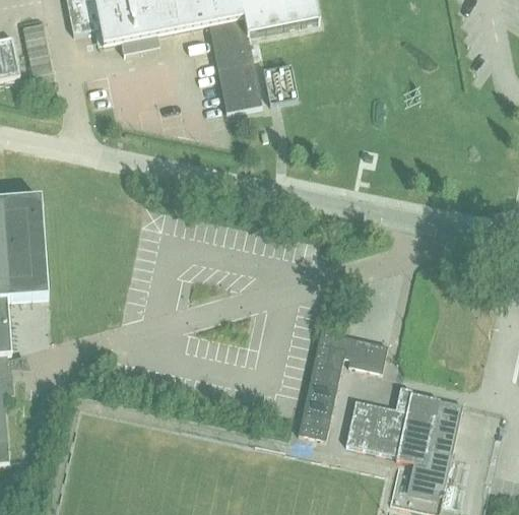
[(65,0),(73,35),(100,29),(104,47),(208,25),(225,114),(261,107),(248,36),(319,22),(314,0),(65,0)]
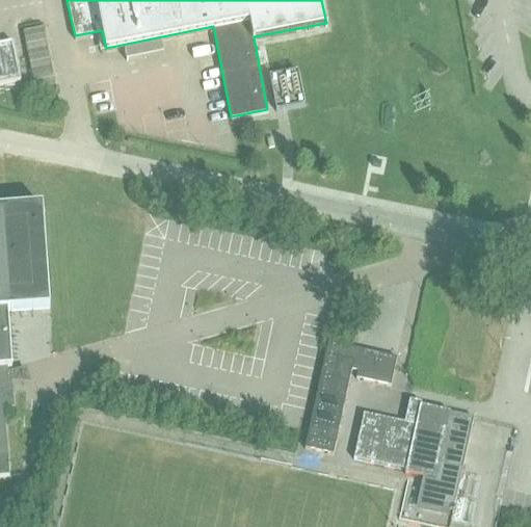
[(51,78),(53,77),(44,26),(25,29),(32,68),(49,64),(51,78)]
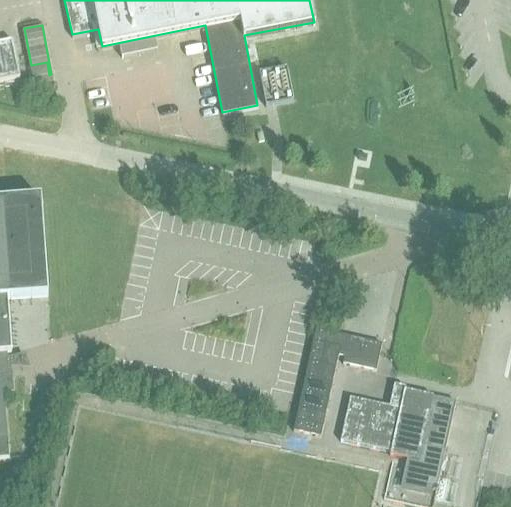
[(12,38),(0,40),(0,78),(19,75),(12,38)]
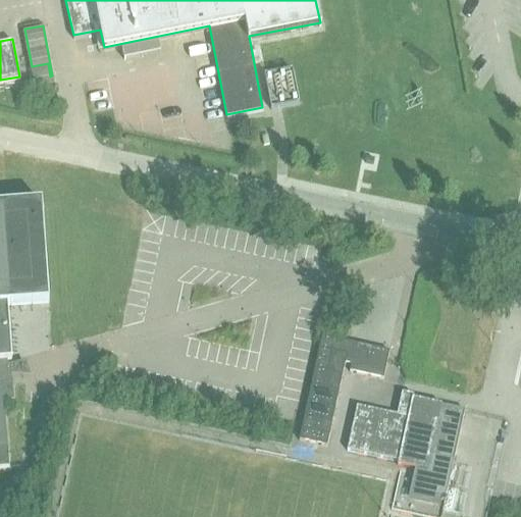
[(270,106),(299,101),(292,66),(264,72),(270,106)]
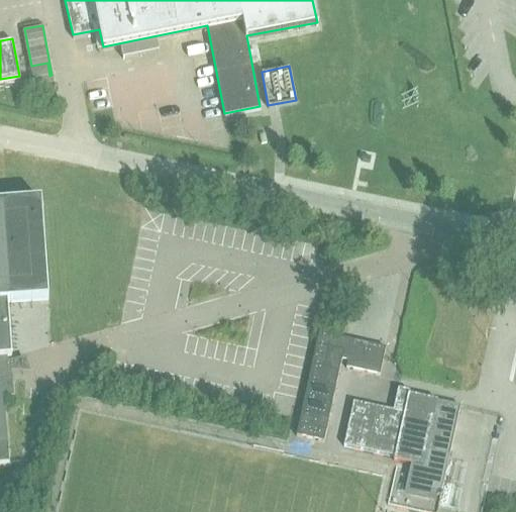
[(49,101),(57,100),(55,88),(46,89),(49,101)]
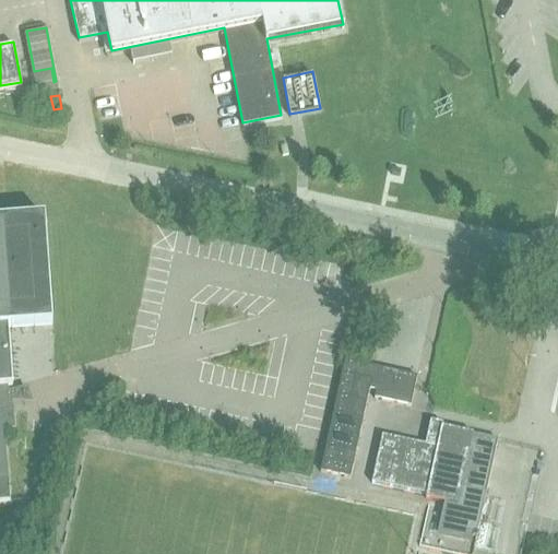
[(0,498),(10,497),(4,427),(15,427),(14,416),(13,402),(9,402),(8,384),(12,384),(8,325),(51,321),(44,214),(0,216),(0,498)]
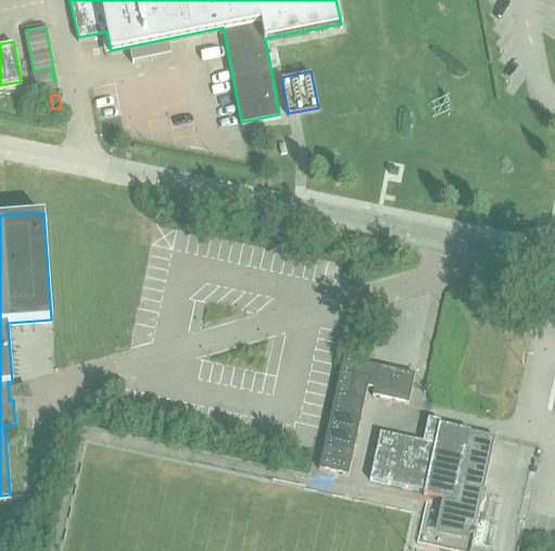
[(318,464),(348,471),(367,383),(374,385),(373,391),(408,400),(415,371),(343,354),(318,464)]
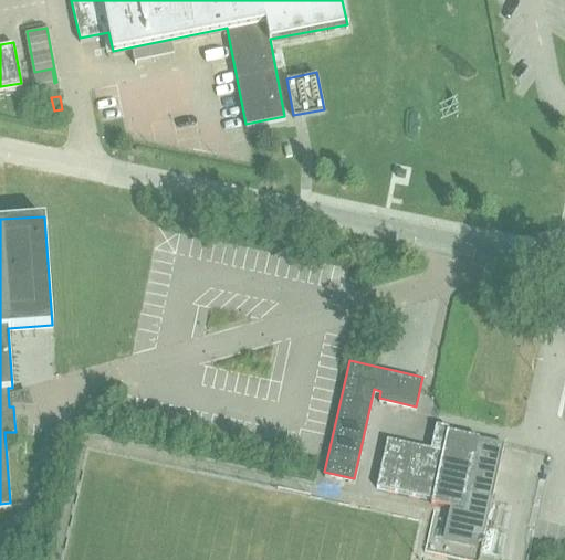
[(387,435),(376,483),(431,495),(431,499),(451,504),(446,525),(479,532),(483,534),(504,440),(479,434),(448,426),(449,423),(437,421),(431,445),(387,435)]
